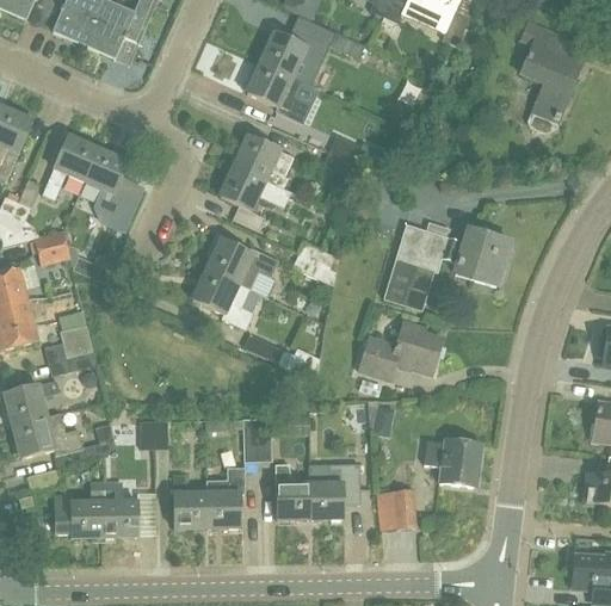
[(0,0),(0,7),(25,19),(34,0),(36,0),(47,5),(48,0),(0,0)]
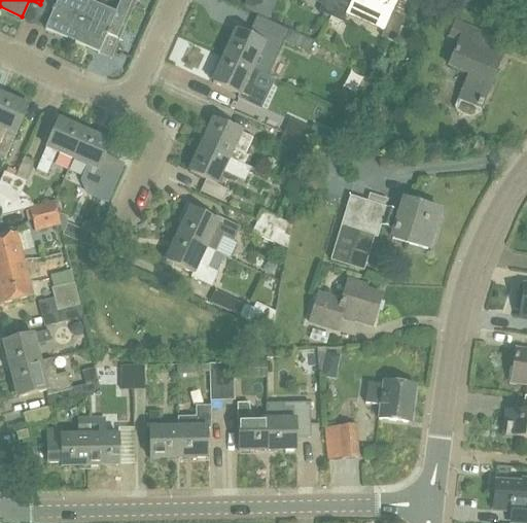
[(41,0),(40,4),(53,9),(45,27),(72,38),(90,0),(41,0)]
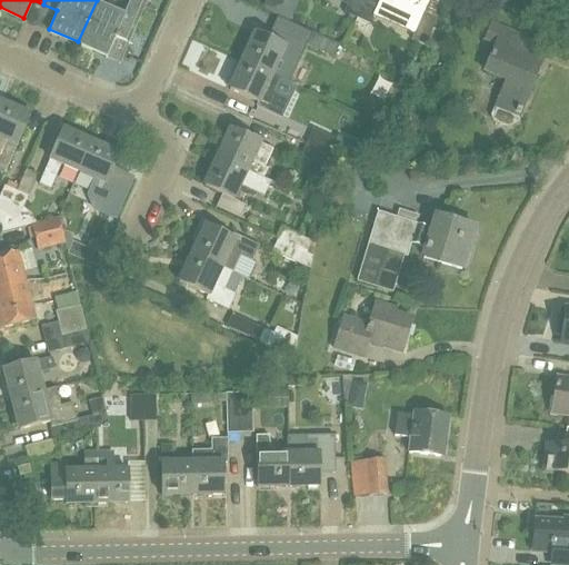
[(97,0),(78,41),(120,60),(138,18),(146,0),(123,0),(119,9),(99,0),(97,0)]
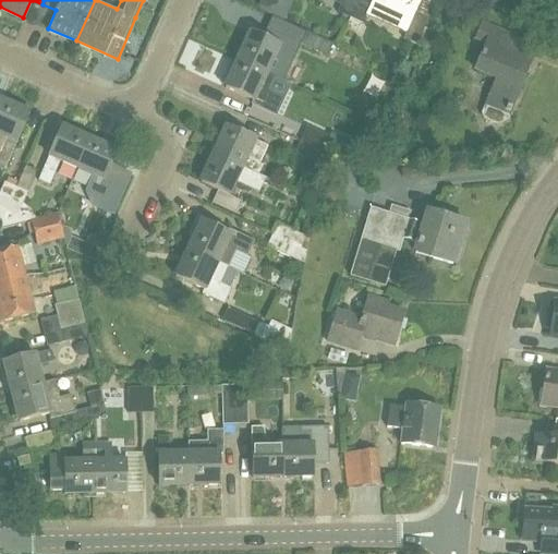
[(338,0),(340,1),(338,9),(350,14),(351,14),(354,8),(358,0),(338,0)]
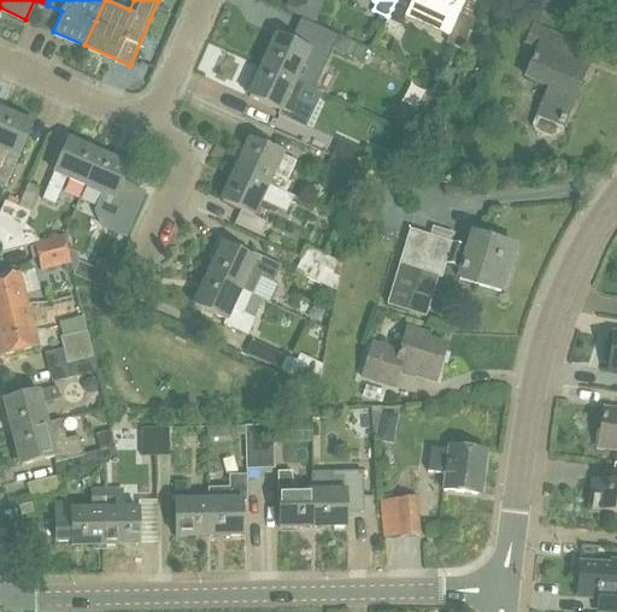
[(462,45),(475,17),(459,11),(464,0),(395,0),(392,9),(388,16),(387,16),(383,24),(398,30),(405,15),(447,34),(446,39),(462,45)]
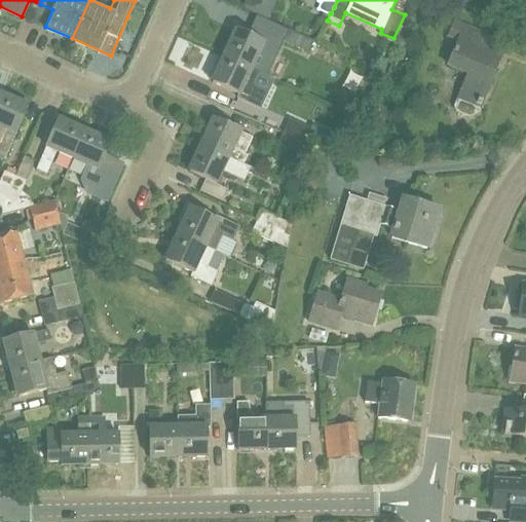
[(490,81),(500,53),(474,42),(479,30),(454,20),(449,33),(458,37),(448,64),(467,72),(456,100),(476,108),(487,80),(490,81)]
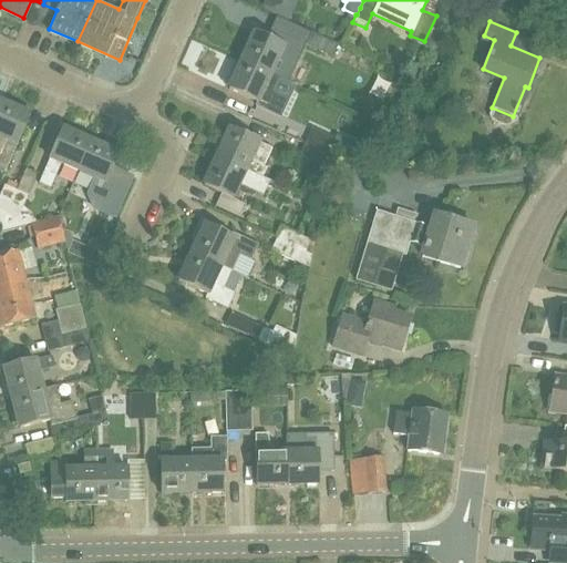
[(342,43),(310,28),(305,40),(337,55),(342,43)]
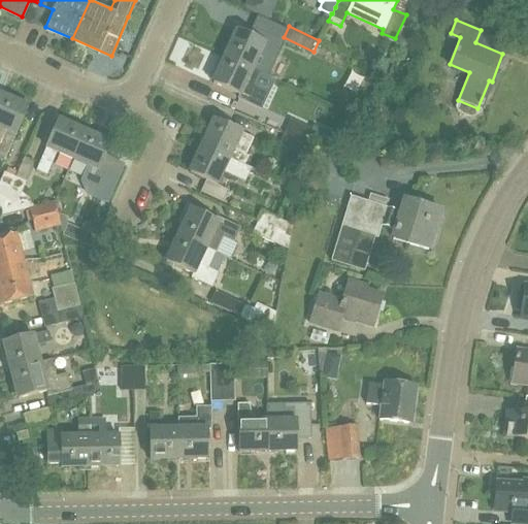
[(235,28),(224,55),(251,67),(261,46),(266,48),(264,53),(274,57),(278,48),(235,28)]
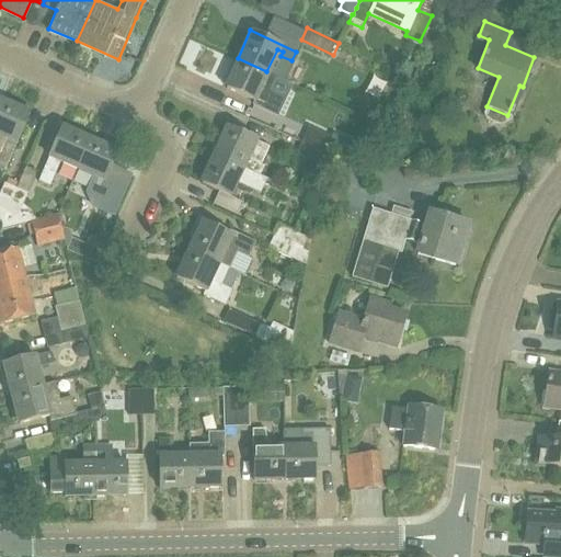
[(258,92),(266,71),(238,58),(225,86),(270,106),(275,95),(264,91),(262,94),(258,92)]
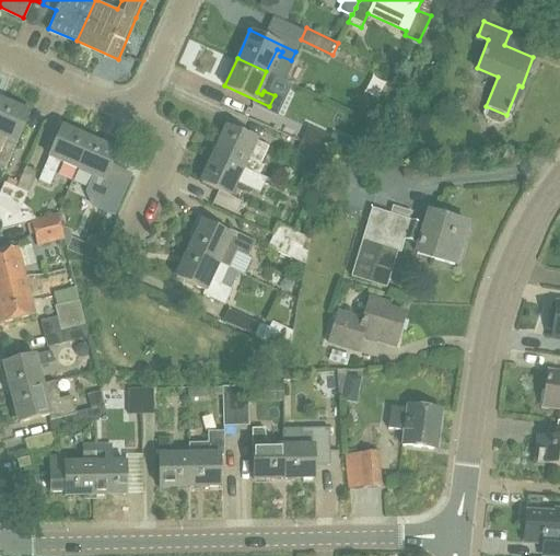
[(0,164),(4,168),(10,157),(30,111),(2,99),(0,102),(0,145),(2,146),(0,151),(0,164)]
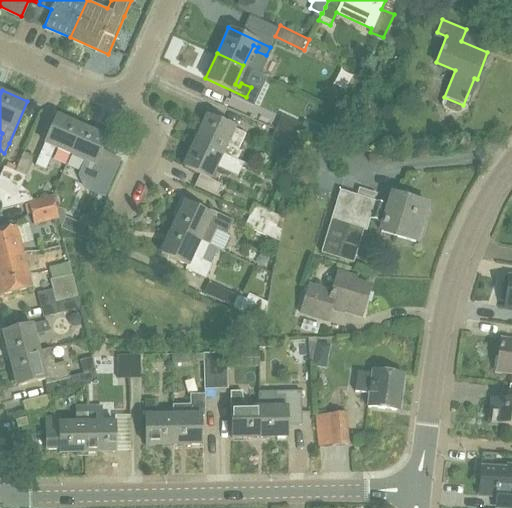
[(282,112),(275,126),(275,128),(296,138),(296,137),(299,132),(300,129),(303,122),(302,121),(282,112)]
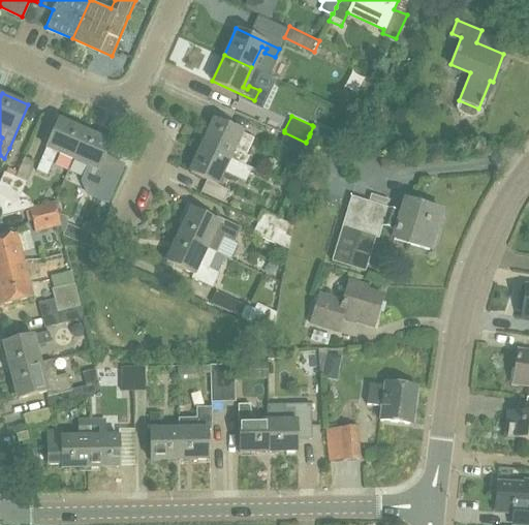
[(55,149),(72,157),(85,129),(60,118),(41,161),(52,165),(56,155),(53,154),(55,149)]
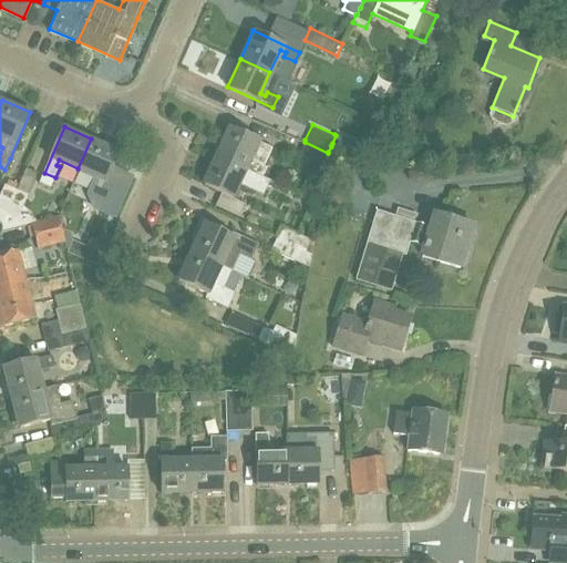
[(216,155),(261,176),(267,164),(265,163),(272,145),(250,135),(247,142),(226,132),(216,155)]
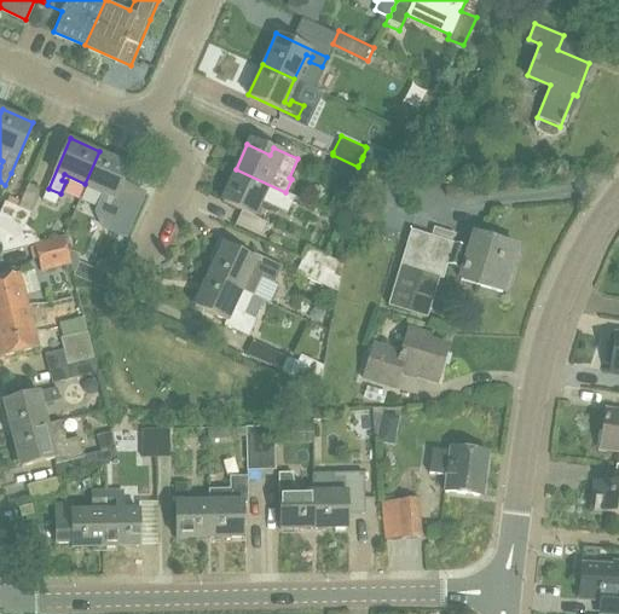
[(110,216),(132,166),(99,151),(85,184),(111,195),(109,201),(104,200),(99,212),(110,216)]
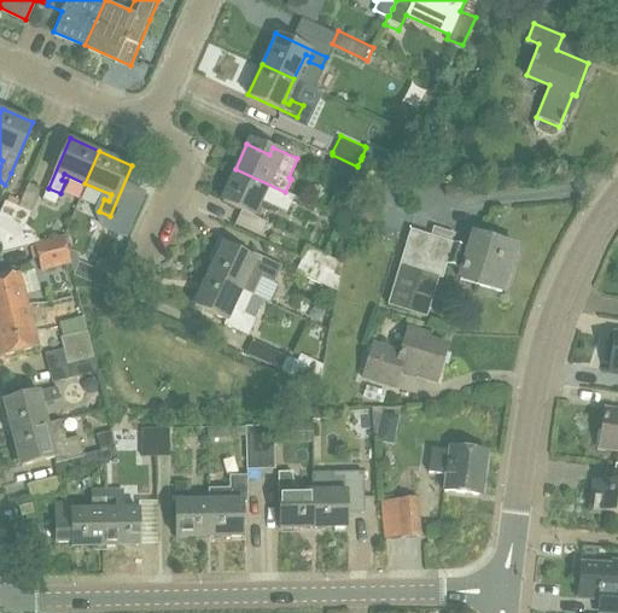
[(353,177),(357,167),(332,155),(326,165),(353,177)]
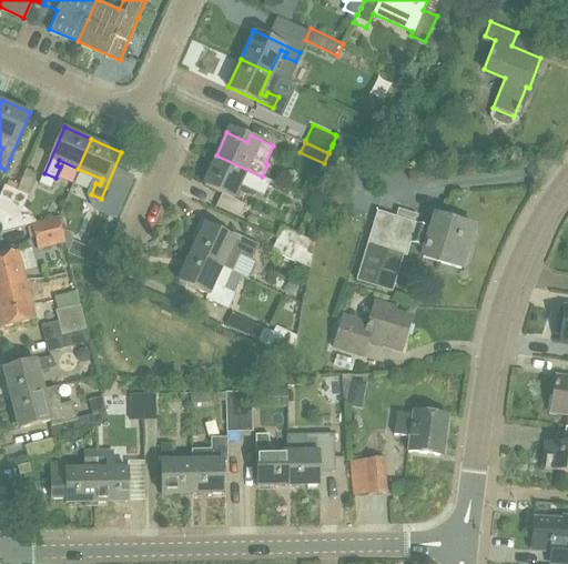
[(246,182),(257,187),(262,177),(216,155),(203,184),(221,192),(216,201),(241,212),(245,201),(234,195),(243,175),(249,178),(246,182)]
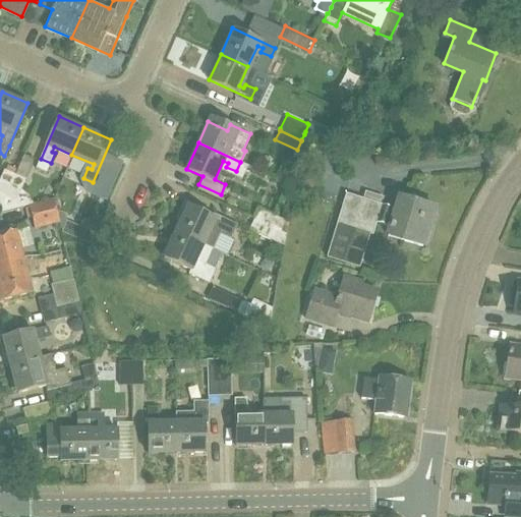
[(24,151),(15,171),(16,171),(4,198),(3,198),(3,199),(11,204),(14,197),(16,197),(36,156),(24,151)]
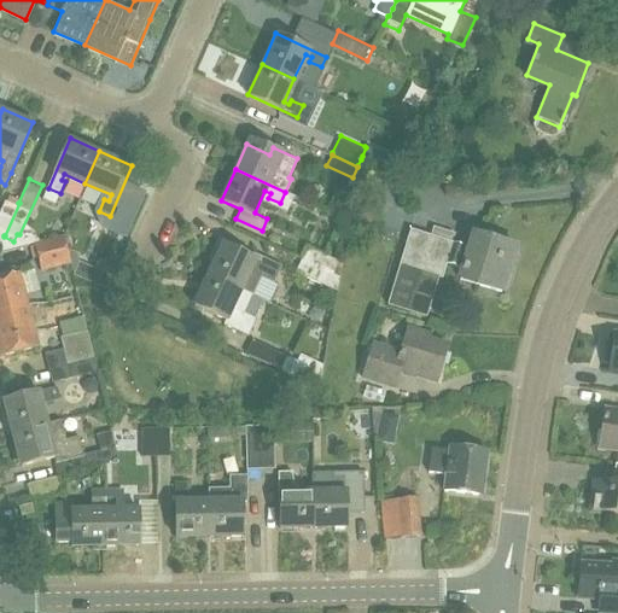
[(0,233),(4,235),(5,235),(19,203),(18,203),(5,198),(0,208),(0,233)]
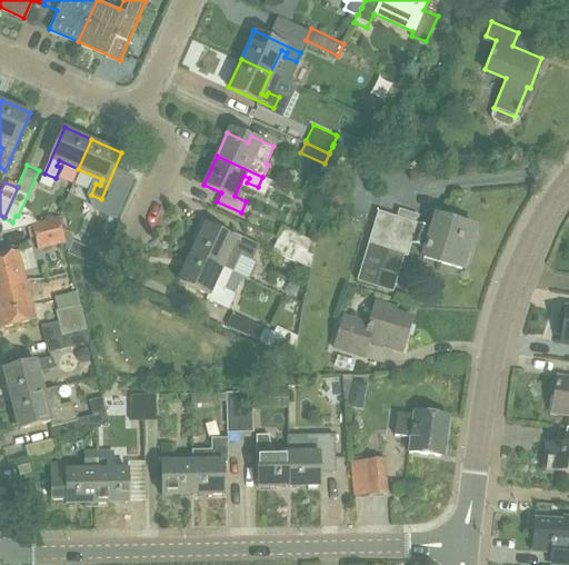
[(399,206),(396,214),(378,208),(357,278),(392,288),(405,253),(407,254),(411,240),(426,245),(422,255),(461,267),(475,225),(435,214),(432,224),(417,219),(419,211),(399,206)]
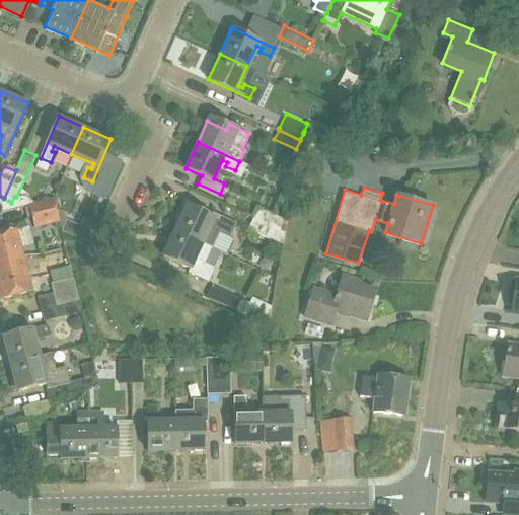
[(34,225),(59,219),(60,219),(57,207),(54,195),(28,201),(29,203),(25,204),(29,223),(34,223),(34,225)]
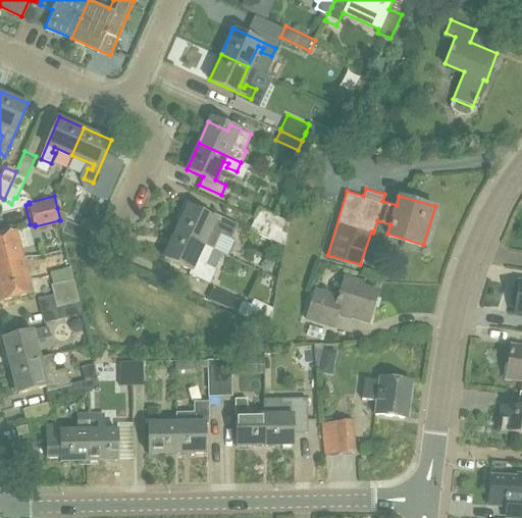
[(181,219),(176,231),(213,249),(220,232),(231,238),(238,222),(185,199),(176,217),(181,219)]
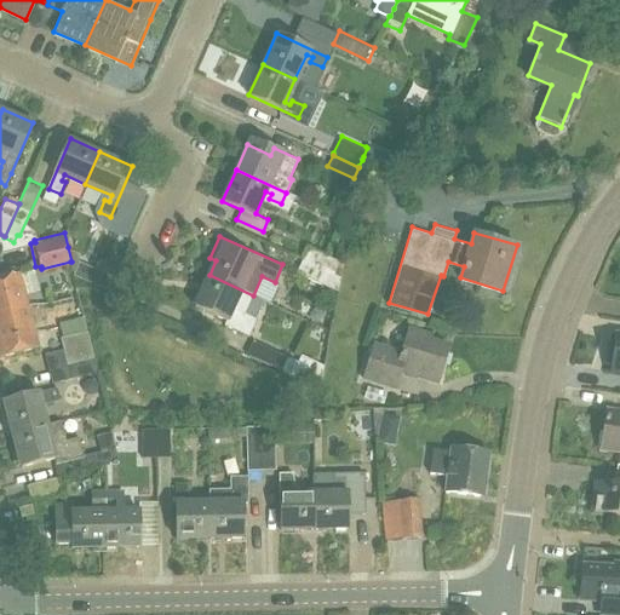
[(76,249),(68,247),(72,262),(74,271),(79,259),(76,249)]
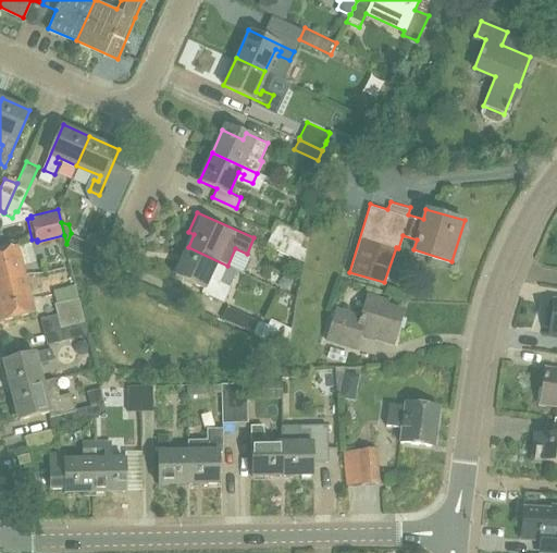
[(267,242),(301,258),(305,260),(307,247),(272,231),(267,242)]
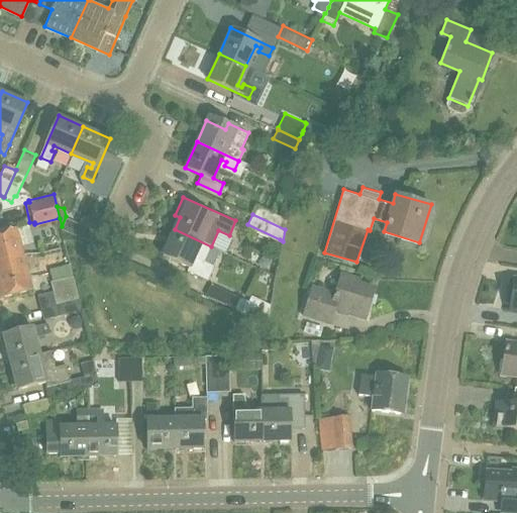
[(62,226),(62,227),(89,238),(93,227),(66,216),(62,226)]
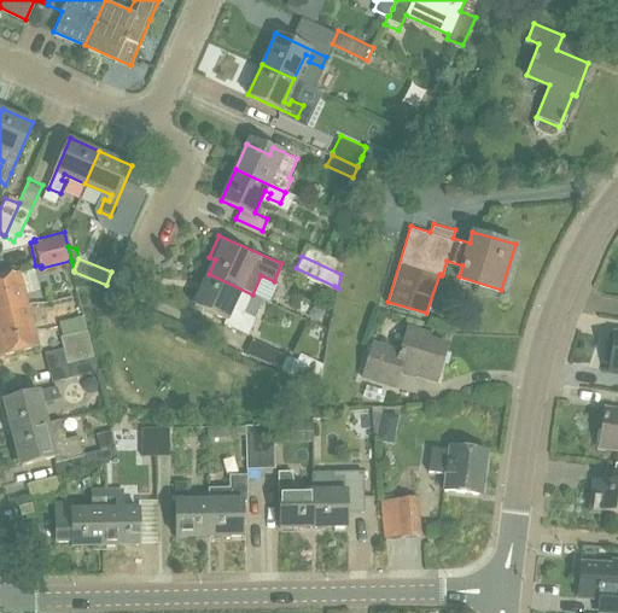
[(0,275),(0,309),(28,302),(21,272),(0,275)]
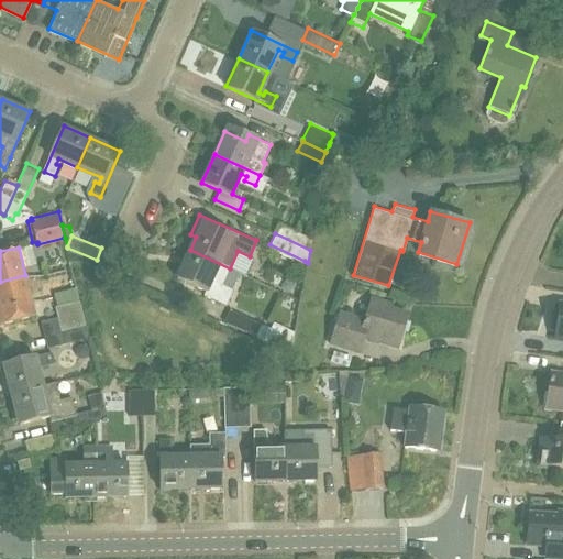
[(190,250),(177,278),(207,291),(205,295),(227,305),(233,289),(223,285),(230,269),(190,250)]
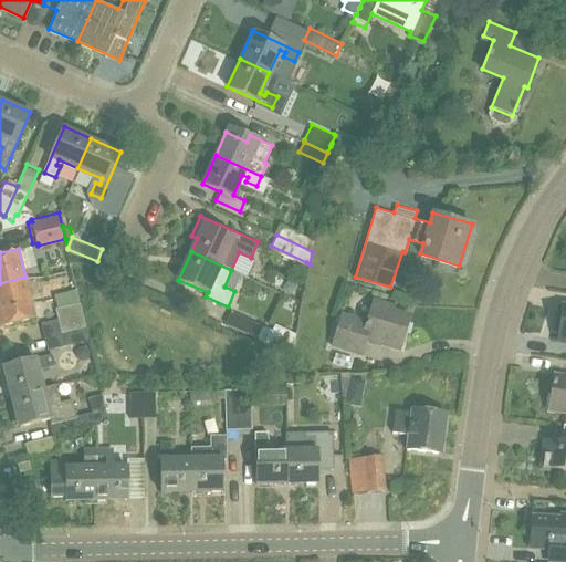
[(35,315),(25,277),(0,283),(0,321),(1,324),(35,315)]
